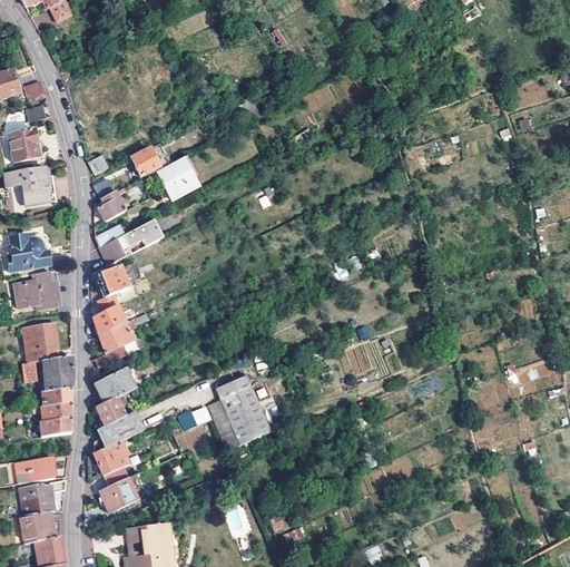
[(53,0),(55,3),(49,6),(57,21),(69,15),(62,0),(53,0)]
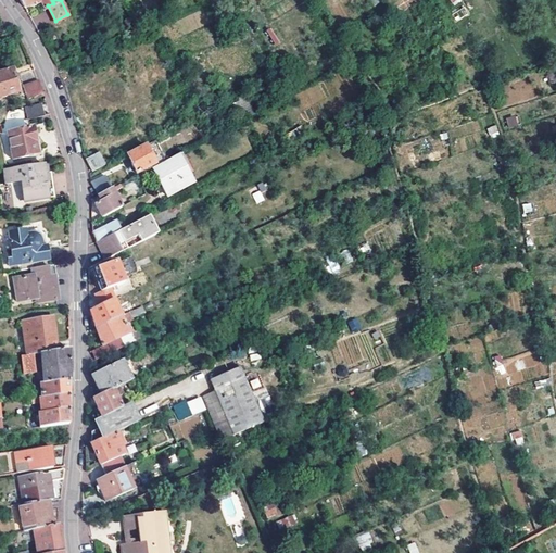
[(0,71),(0,96),(17,91),(10,68),(0,71)]
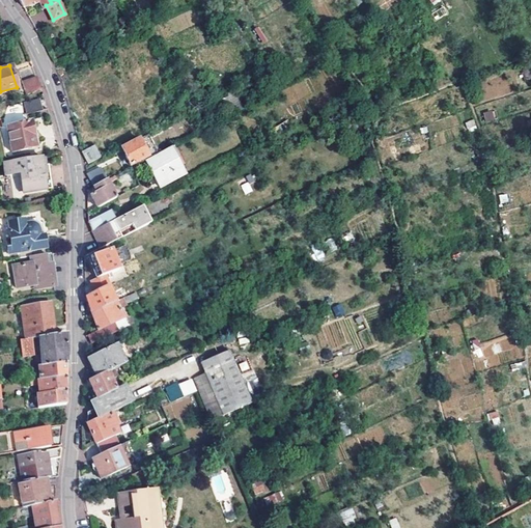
[(20,80),(24,93),(39,88),(34,75),(20,80)]
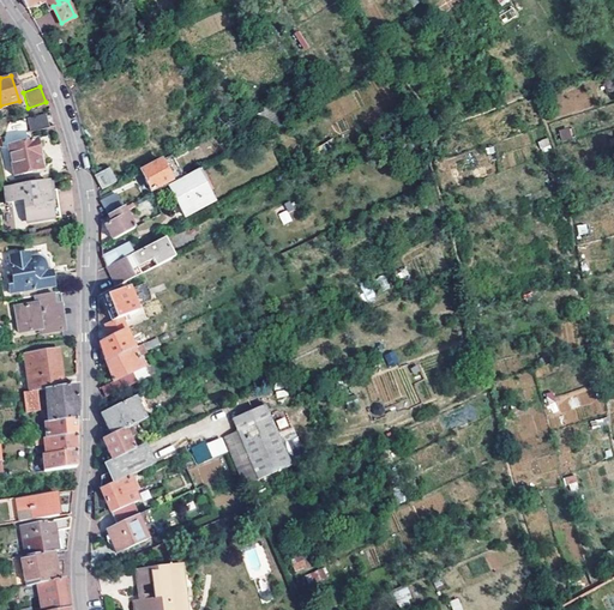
[(263,107),(271,127),(280,124),(271,103),(263,107)]
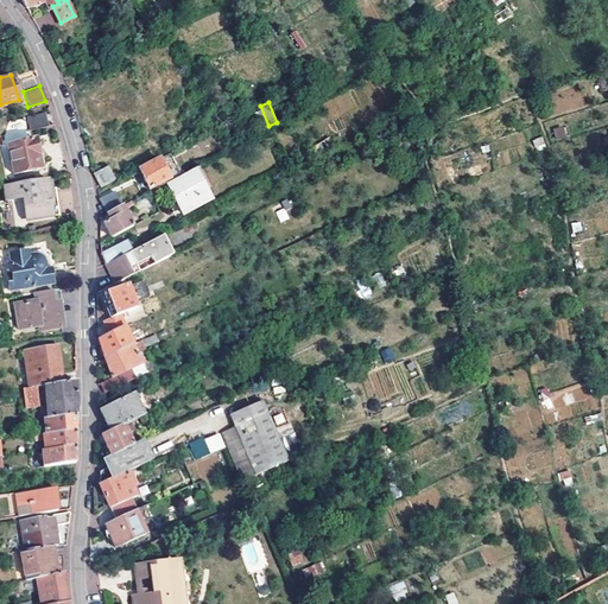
[(26,115),(30,128),(48,122),(44,110),(26,115)]
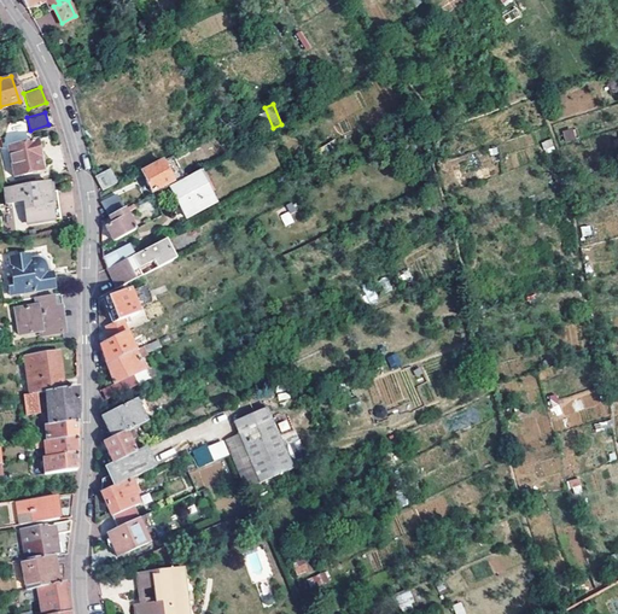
[(563,127),(565,139),(576,135),(573,124),(563,127)]
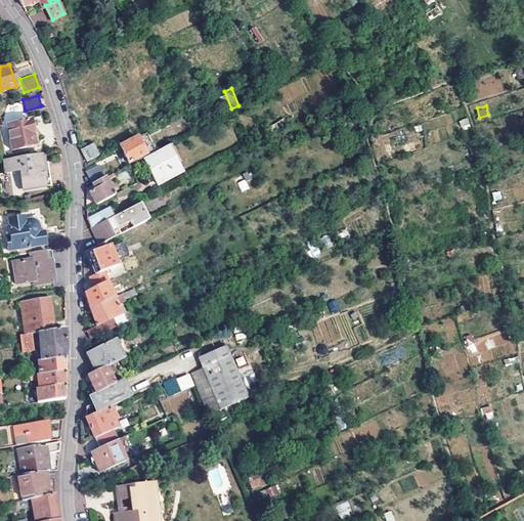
[(468,115),(460,117),(462,126),(470,124),(468,115)]
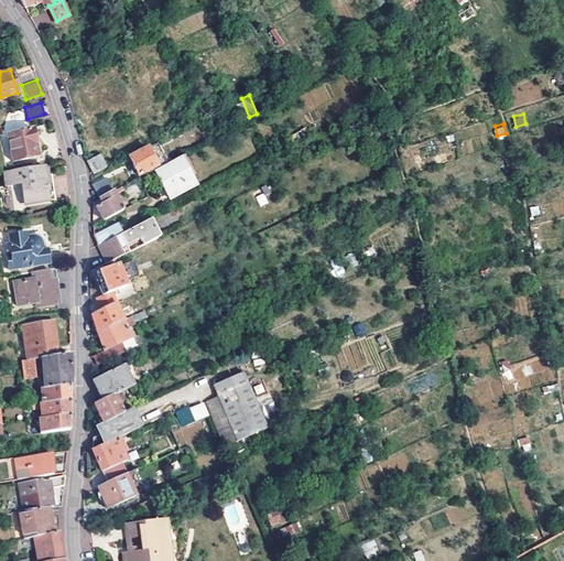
[(7,132),(11,159),(41,153),(32,129),(7,132)]
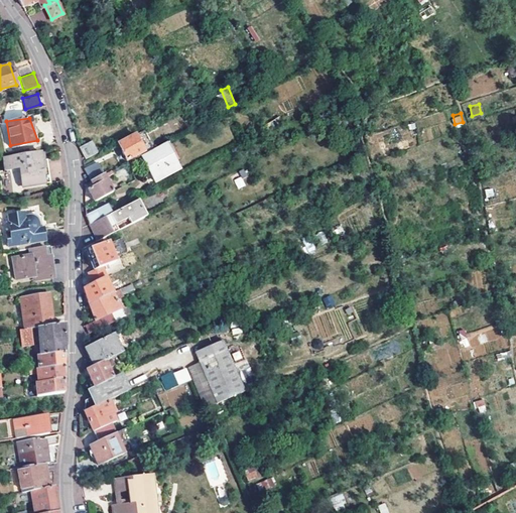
[(143,153),(159,145),(157,142),(145,148),(136,134),(119,143),(127,158),(141,151),(142,154),(143,153)]
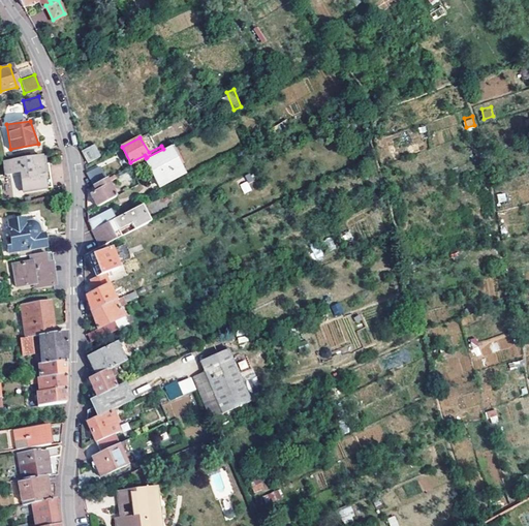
[(81,149),(87,161),(99,156),(93,143),(81,149)]
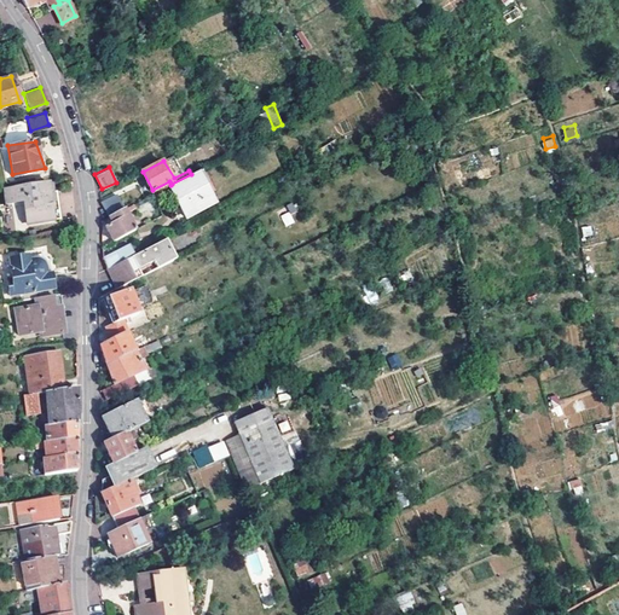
[(201,169),(212,190),(215,189),(204,168),(201,169)]
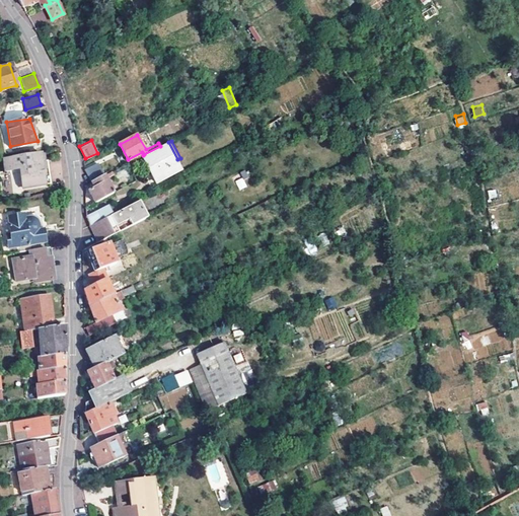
[(160,146),(144,154),(158,180),(181,169),(177,159),(168,142),(160,146)]
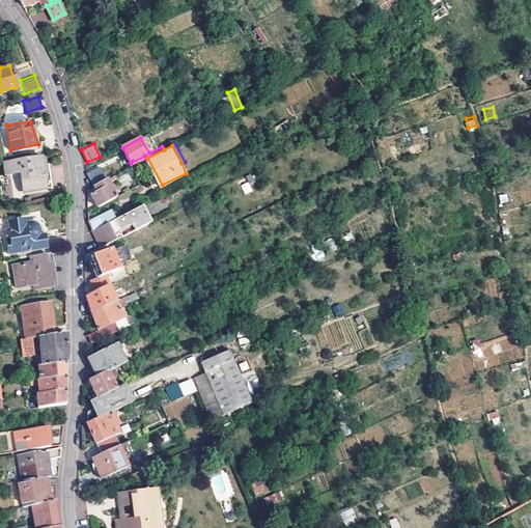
[(21,174),(23,191),(51,188),(48,166),(44,166),(43,161),(43,156),(3,163),(4,176),(21,174)]
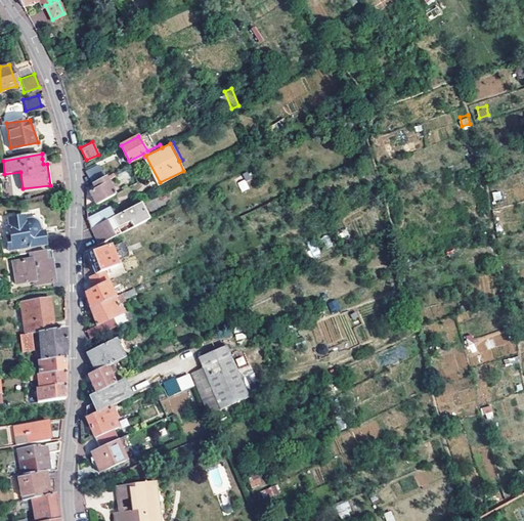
[(88,169),(95,182),(108,175),(102,163),(88,169)]
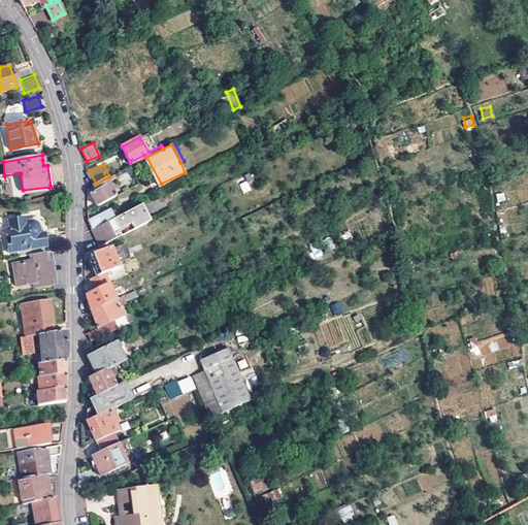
[(92,192),(98,203),(118,193),(110,181),(109,176),(96,184),(98,189),(92,192)]
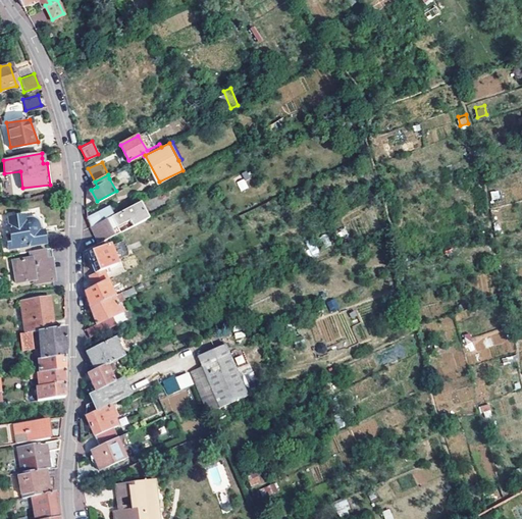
[(241,188),(249,185),(245,175),(237,178),(241,188)]
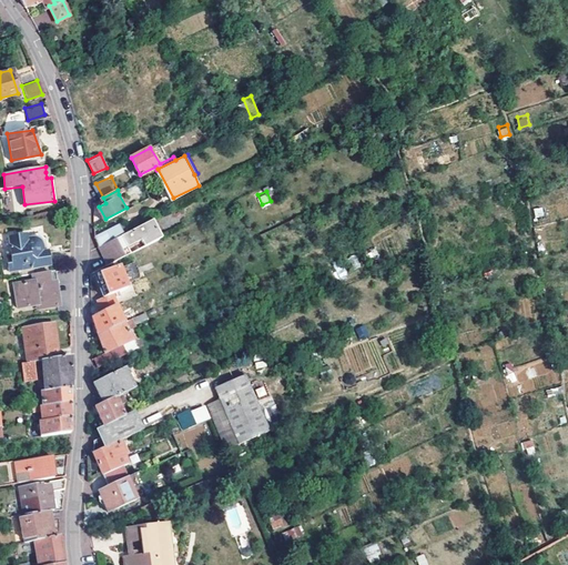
[(99,249),(107,264),(160,238),(150,219),(123,231),(98,244),(97,244),(99,249)]
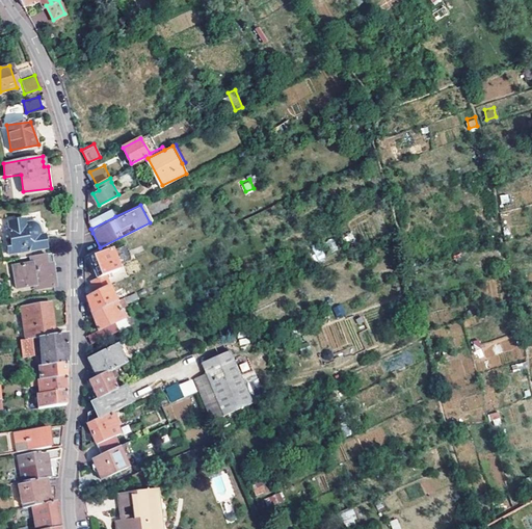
[(91,229),(115,216),(111,208),(87,219),(91,229)]
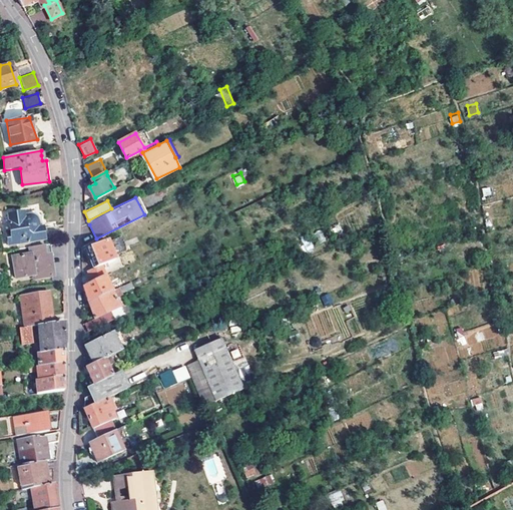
[(4,230),(6,244),(42,238),(40,225),(38,225),(36,216),(26,213),(26,211),(6,214),(8,230),(4,230)]
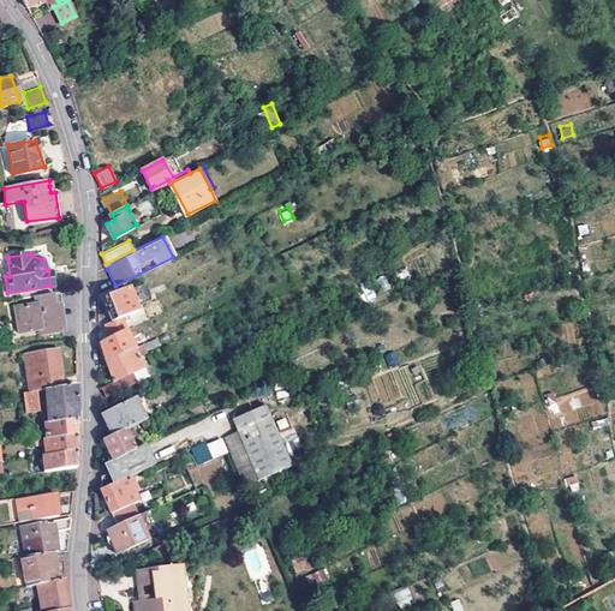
[(142,287),(129,292),(135,307),(148,303),(142,287)]
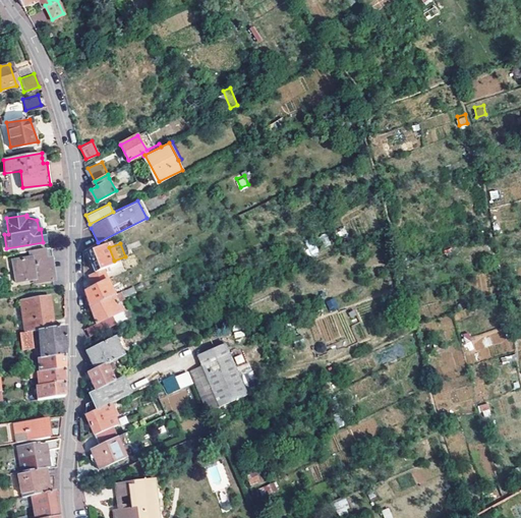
[(93,287),(106,281),(101,270),(104,269),(106,272),(108,271),(107,268),(115,265),(114,261),(108,245),(84,252),(93,273),(88,275),(93,287)]
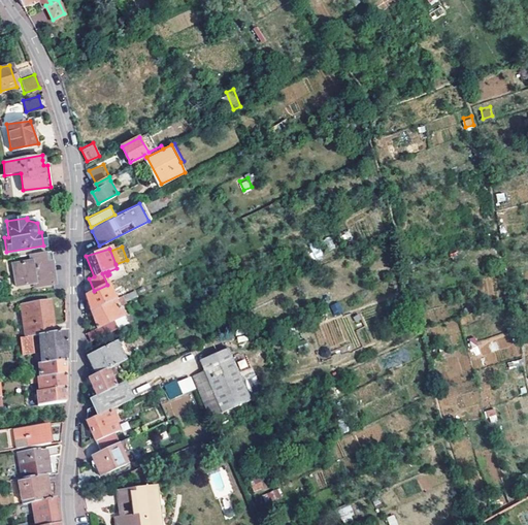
[(46,251),(8,256),(13,286),(36,282),(37,285),(53,283),(53,280),(51,280),(46,251)]
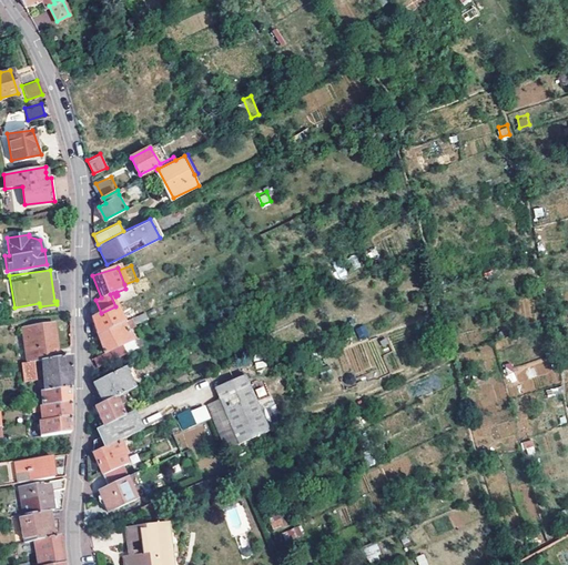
[(91,321),(98,334),(132,319),(129,312),(120,315),(115,306),(101,313),(91,319),(91,321)]
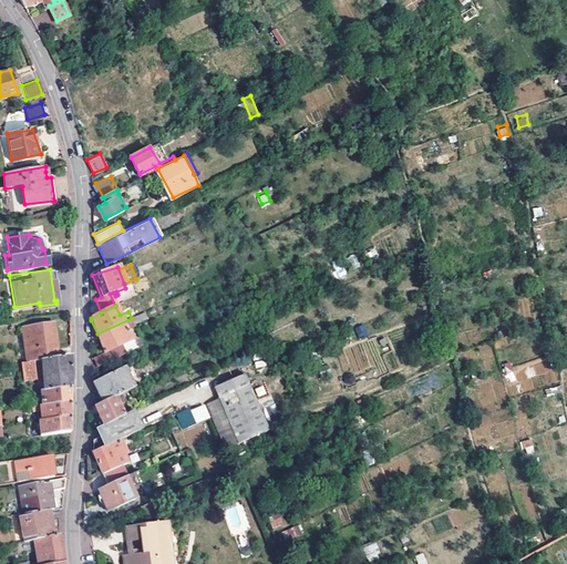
[(132,318),(98,334),(105,352),(94,358),(98,365),(135,346),(126,328),(135,324),(132,318)]
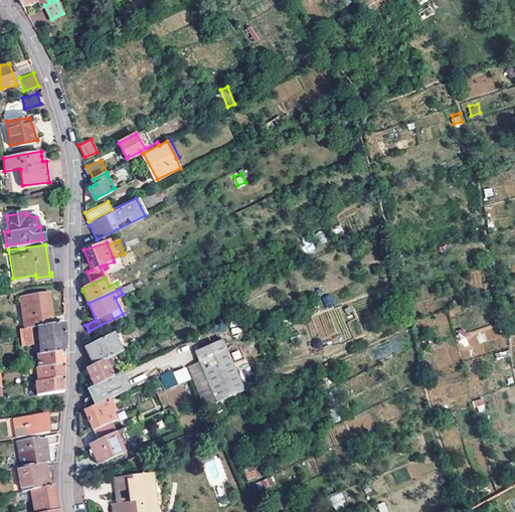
[(325,304),(333,301),(331,292),(322,294),(325,304)]
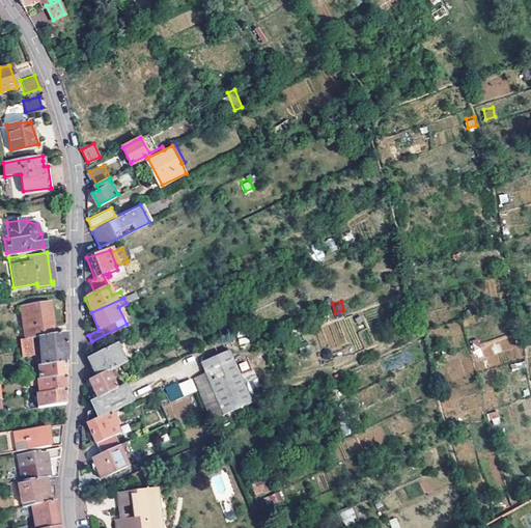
[(20,305),(24,337),(30,336),(37,336),(53,334),(48,302),(20,305)]
